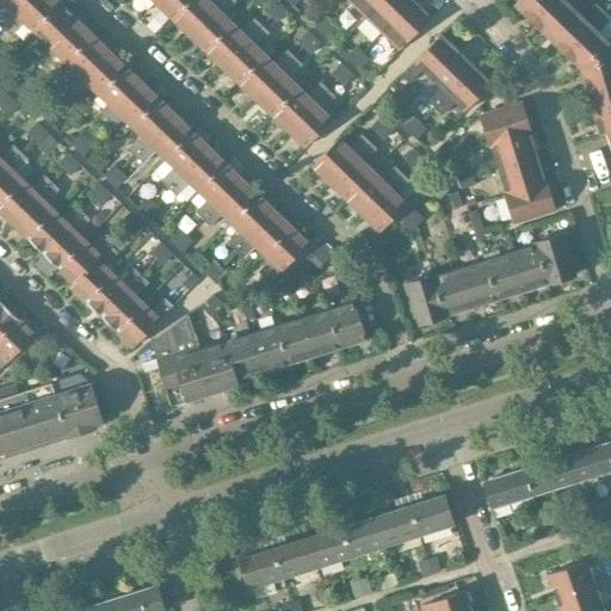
[(31,0),(0,0),(8,8),(0,17),(0,25),(4,29),(31,0)]
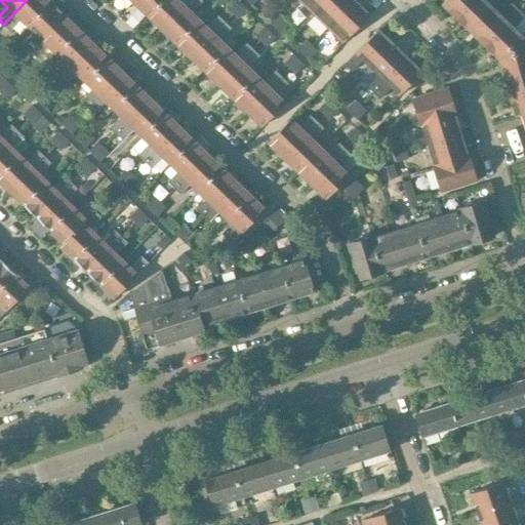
[(47,0),(27,0),(3,25),(9,31),(21,19),(27,26),(50,2),(47,0)]
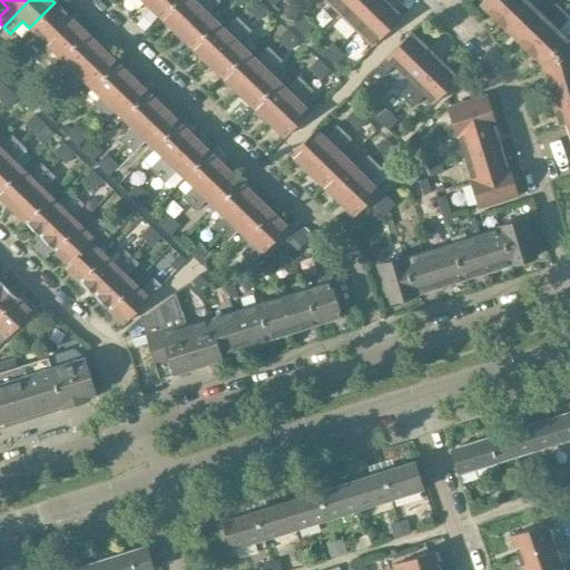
[(147,0),(145,3),(160,18),(177,0),(147,0)]
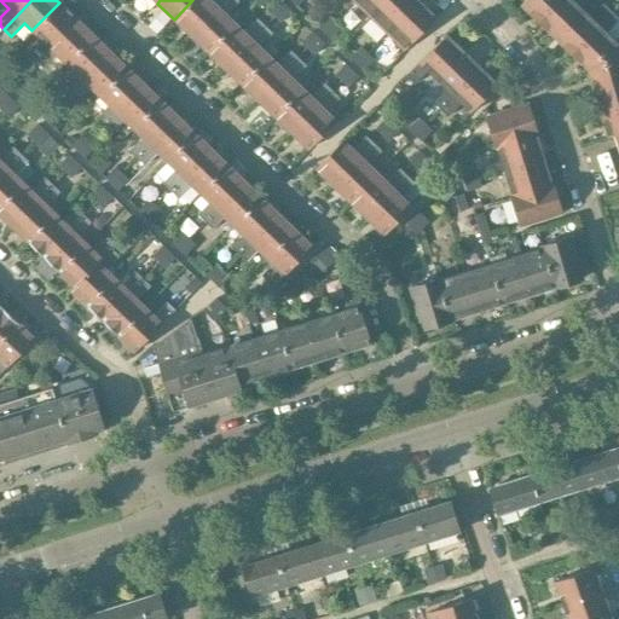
[(209,0),(192,0),(174,19),(191,36),(226,0),(210,0),(209,0)]
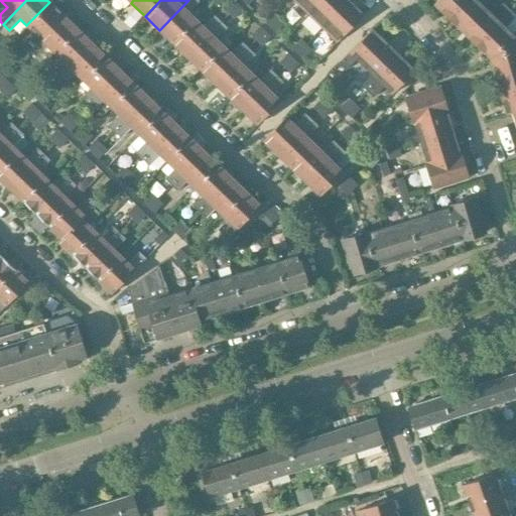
[(198,0),(188,0),(159,30),(173,43),(196,20),(187,13),(199,1),(198,0)]
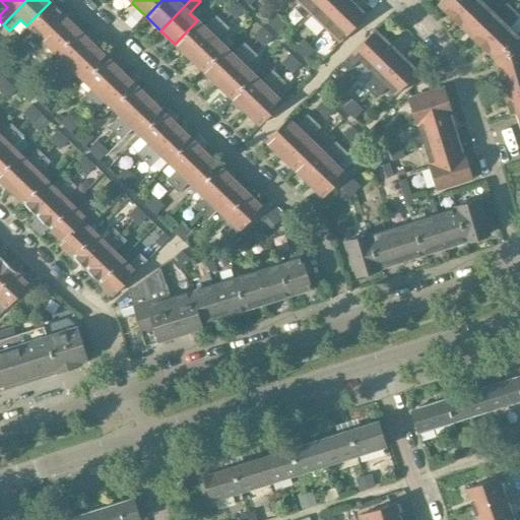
[(233,0),(224,9),(231,14),(240,5),(234,0),(233,0)]
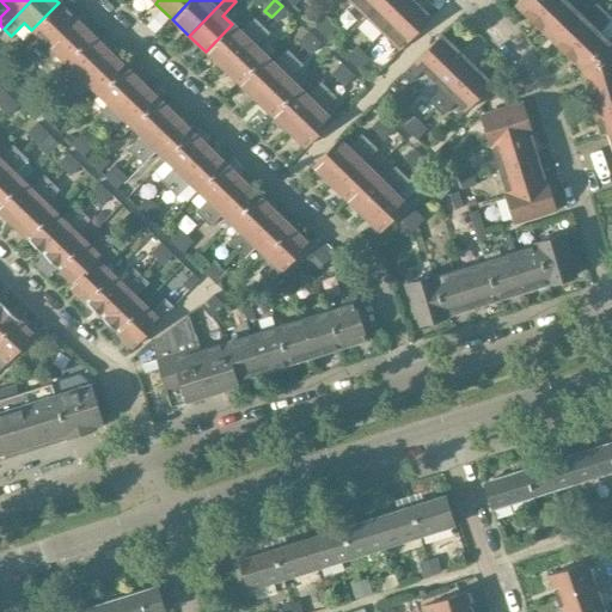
[(352,0),(350,2),(367,18),(384,0),(352,0)]
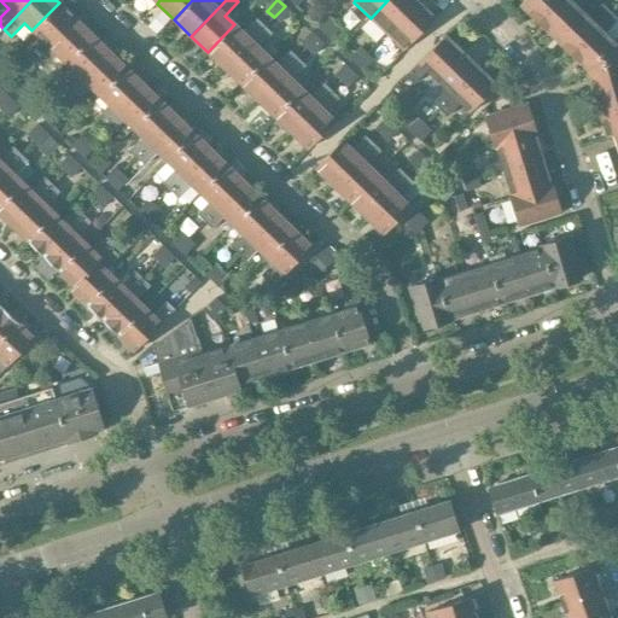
[(417,0),(388,0),(371,18),(388,34),(419,3),(417,0)]
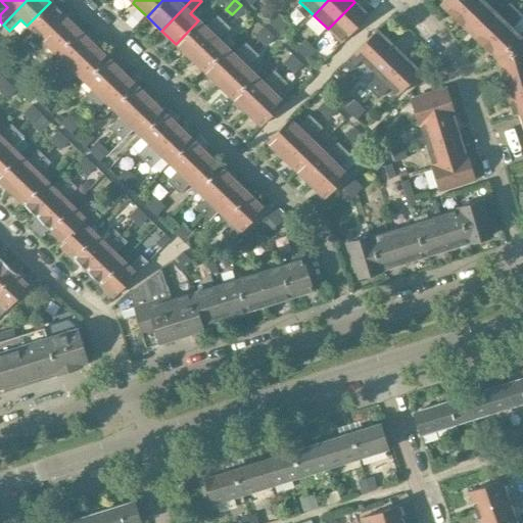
[(443,0),(439,4),(455,18),(472,0),(443,0)]
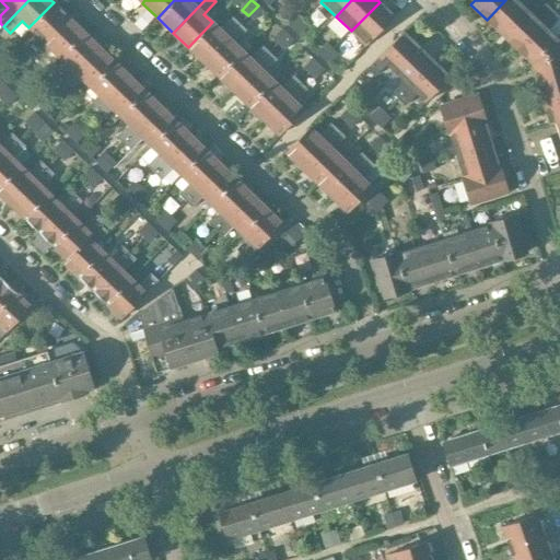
[(505,0),(487,20),(502,34),(526,9),(517,1),(517,0),(505,0)]
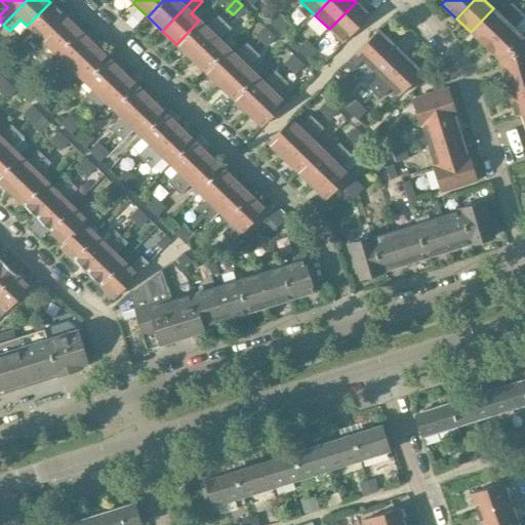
[(50,2),(27,26),(36,35),(30,41),(36,47),(66,17),(50,2)]
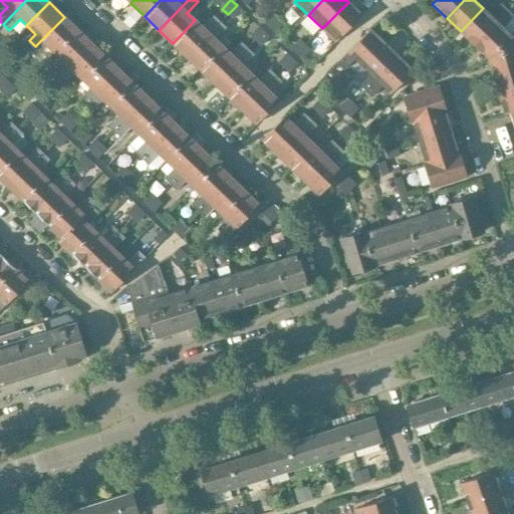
[(348,2),(322,28),(335,42),(362,15),(348,2)]
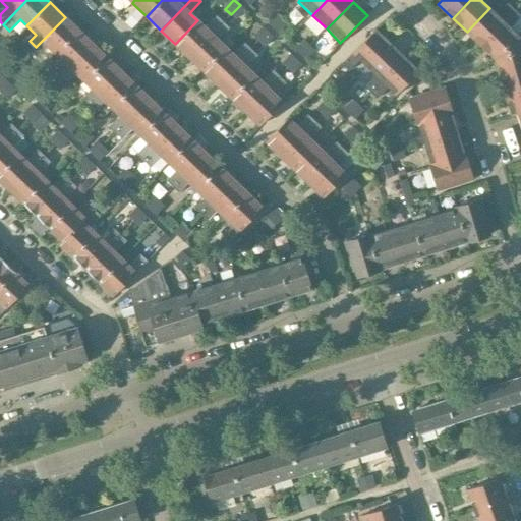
[(489,8),(467,32),(480,45),(514,10),(508,4),(497,15),(489,8)]
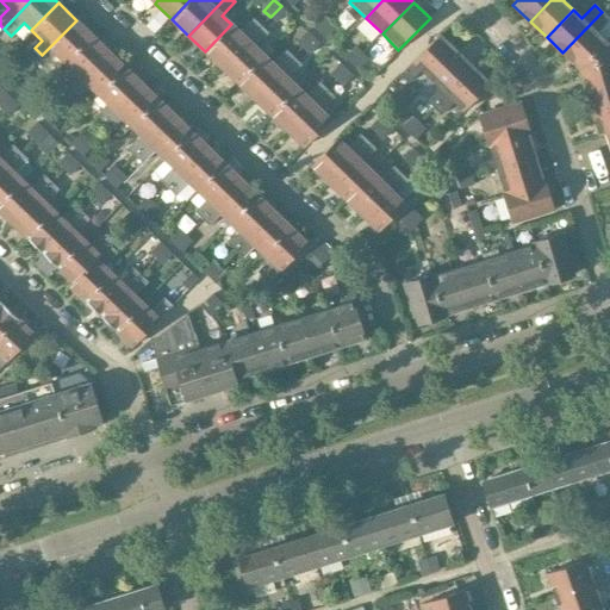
[(281,6),(271,17),(277,23),(286,12),(281,6)]
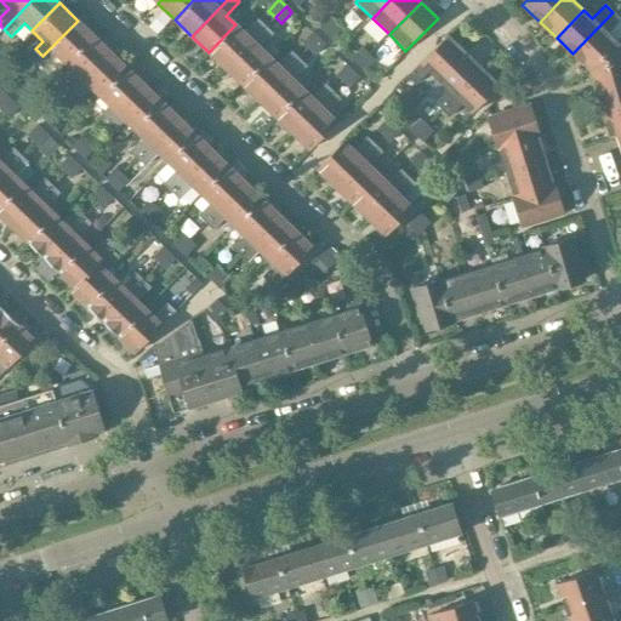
[(613,12),(573,53),(590,70),(620,51),(620,45),(608,33),(620,20),(613,12)]
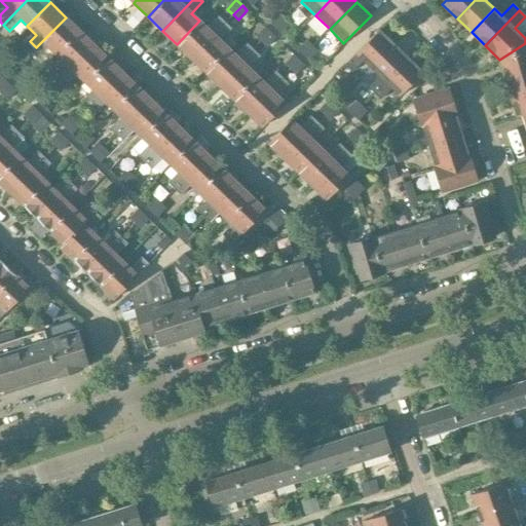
[(270,23),(275,28),(284,20),(278,14),(270,23)]
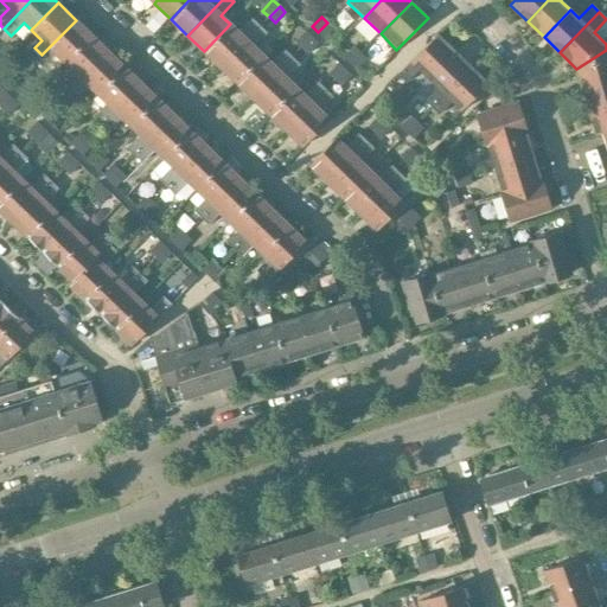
[(230,24),(204,51),(221,68),(260,26),(251,19),(238,32),(230,24)]
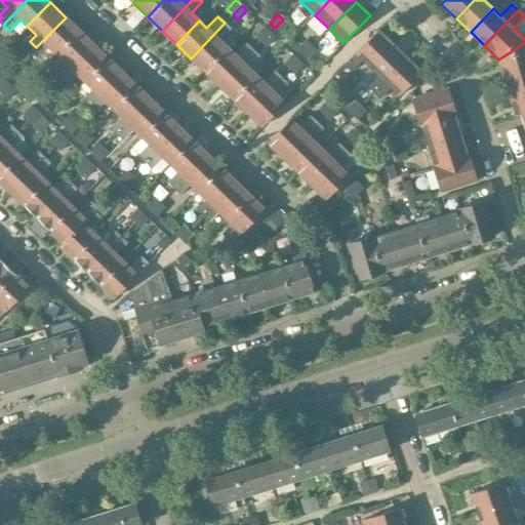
[(36,47),(31,52),(37,58),(48,47),(56,54),(80,31),(66,17),(36,47)]
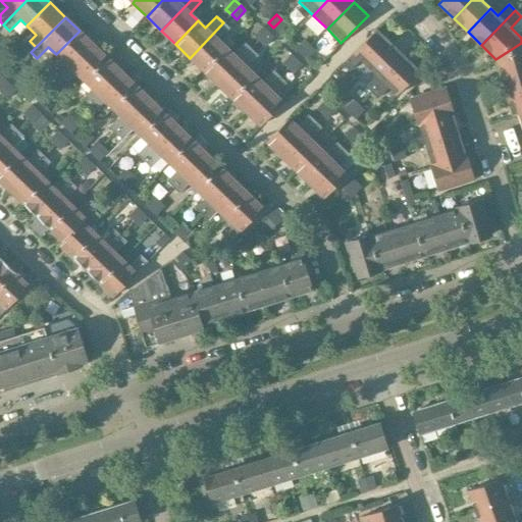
[(281,19),(273,28),(278,33),(288,24),(281,19)]
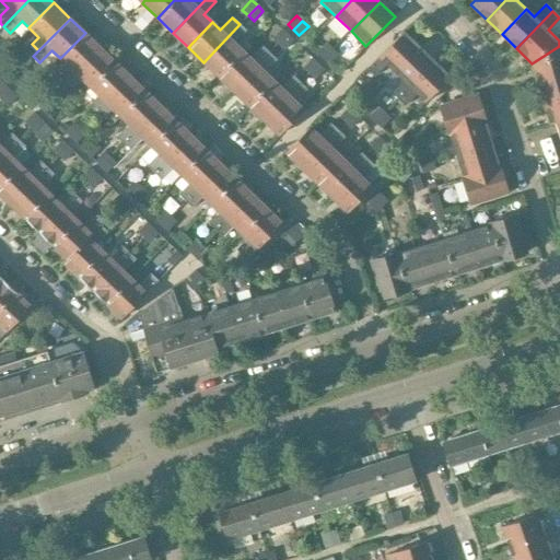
[(240,24),(203,62),(219,77),(243,53),(234,43),(246,31),(240,24)]
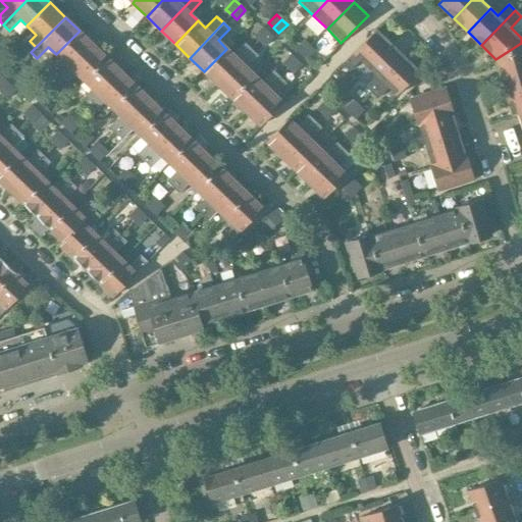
[(263,28),(254,36),(260,42),(268,33),(263,28)]
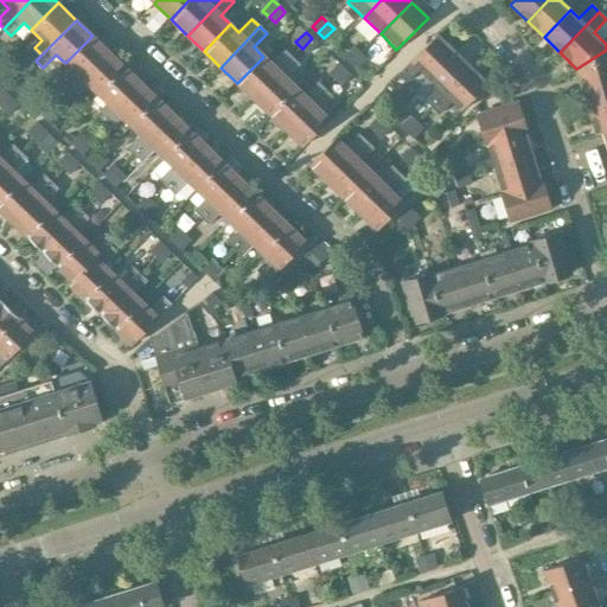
[(419,70),(428,78),(454,51),(438,34),(398,75),(407,83),(419,70)]
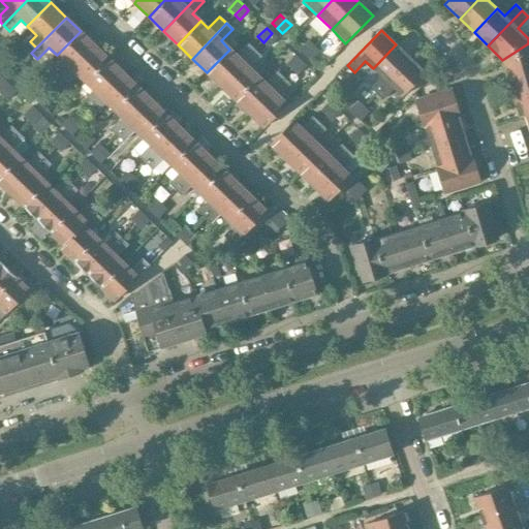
[(81,31),(57,55),(64,62),(53,74),(60,81),(95,45),(81,31)]
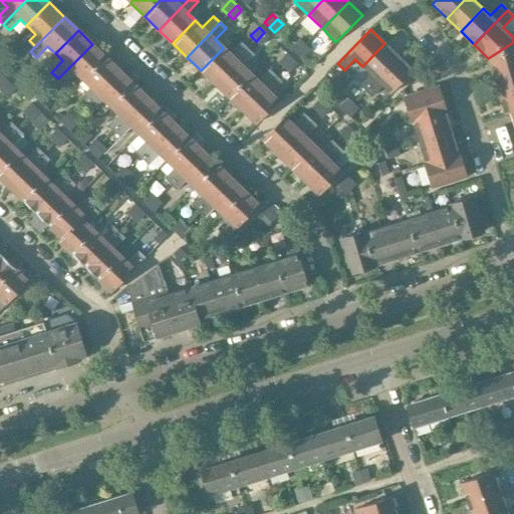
[(264,32),(256,41),(261,46),(269,37),(264,32)]
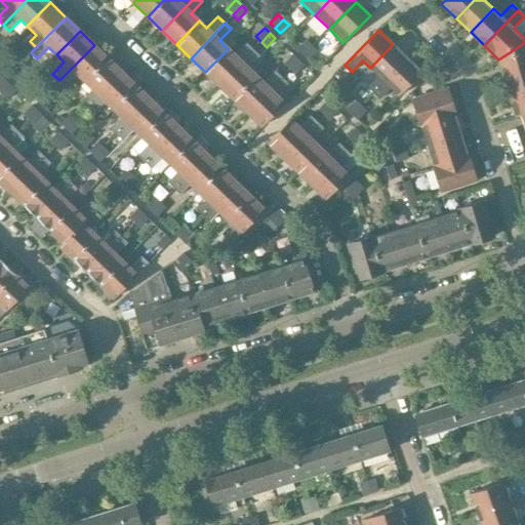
[(297,50),(304,55),(312,47),(306,41),(297,50)]
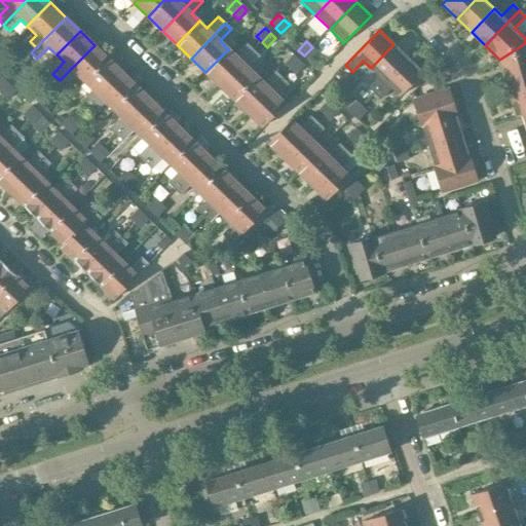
[(228,49),(205,72),(219,85),(254,50),(247,43),(235,55),(228,49)]
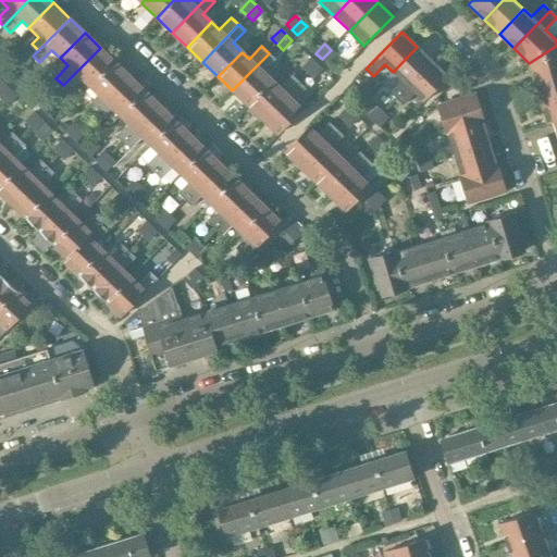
[(556,46),(529,63),(535,83),(556,76),(556,46)]
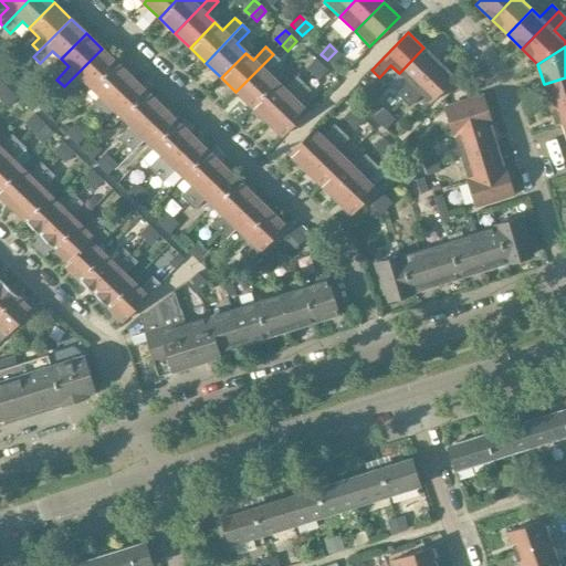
[(439,63),(423,48),(399,73),(407,81),(395,93),(402,101),(439,63)]
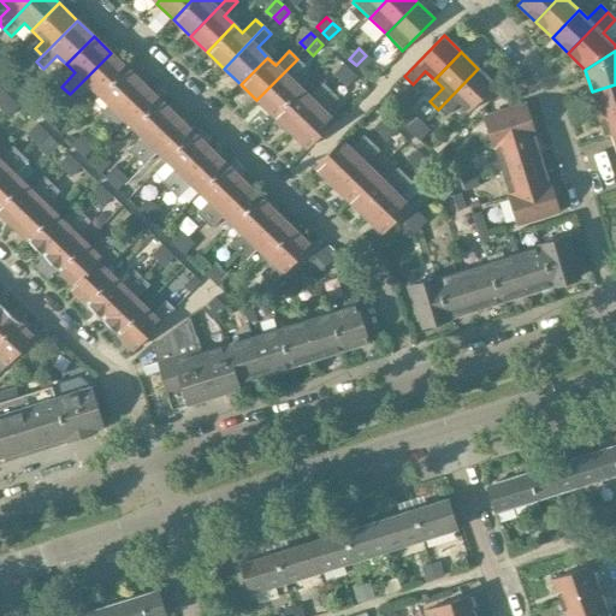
[(111,53),(70,94),(77,101),(90,87),(100,96),(126,69),(111,53)]
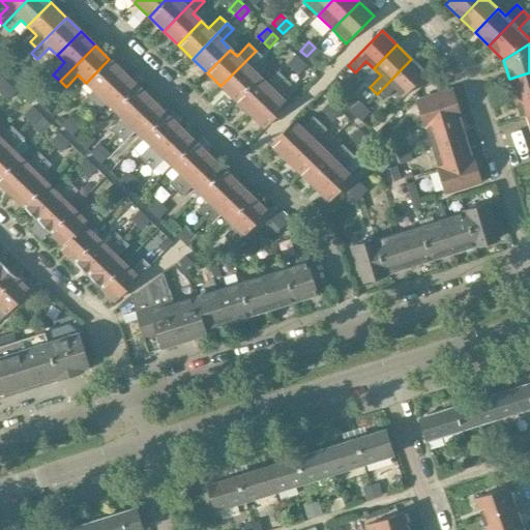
[(315,48),(306,56),(311,61),(320,52),(315,48)]
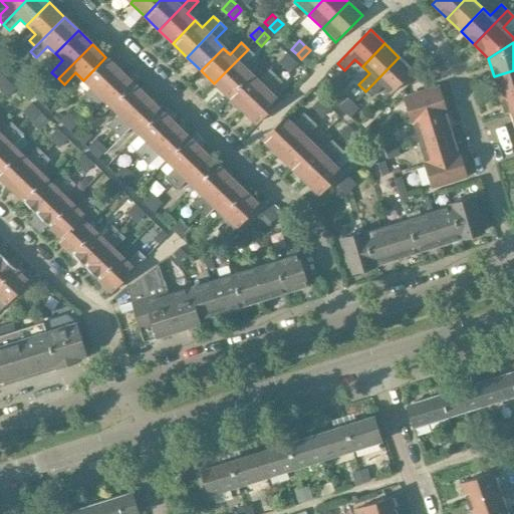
[(248,49),(214,83),(228,97),(251,74),(243,66),(254,55),(248,49)]
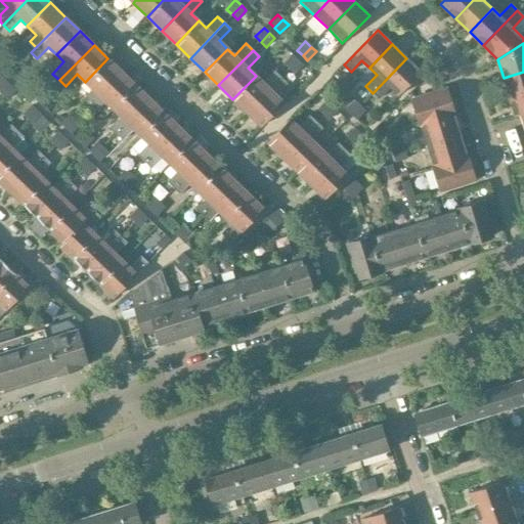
[(292,55),(284,63),(289,70),(298,60),(292,55)]
